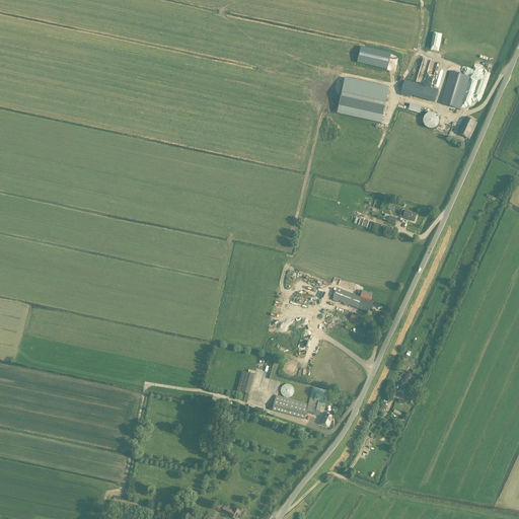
[(357,63),(386,70),(390,54),(360,48),(357,63)]
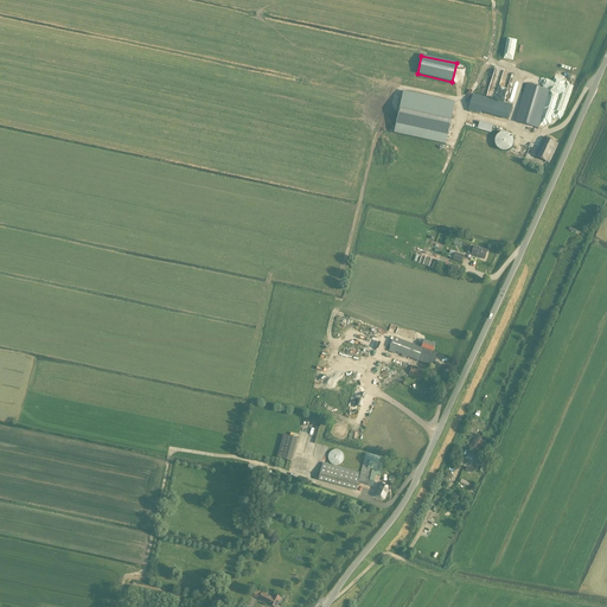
[(538,128),(550,90),(526,83),(516,121),(538,128)]
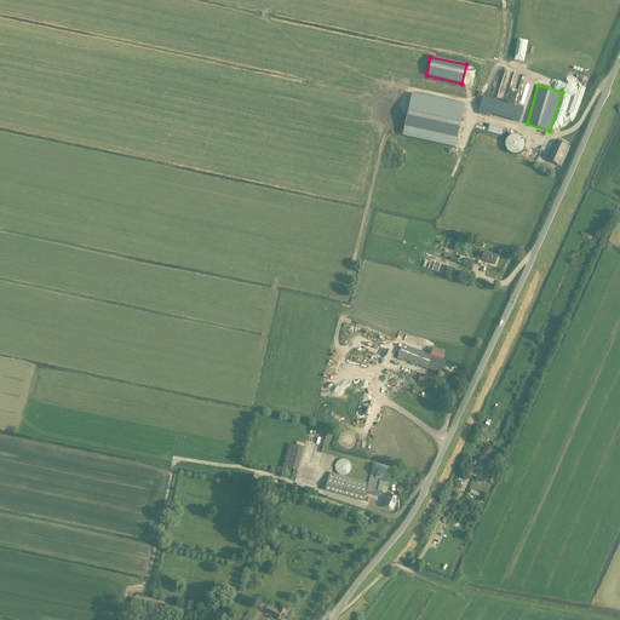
[(454,148),(464,107),(412,95),(402,136),(454,148)]
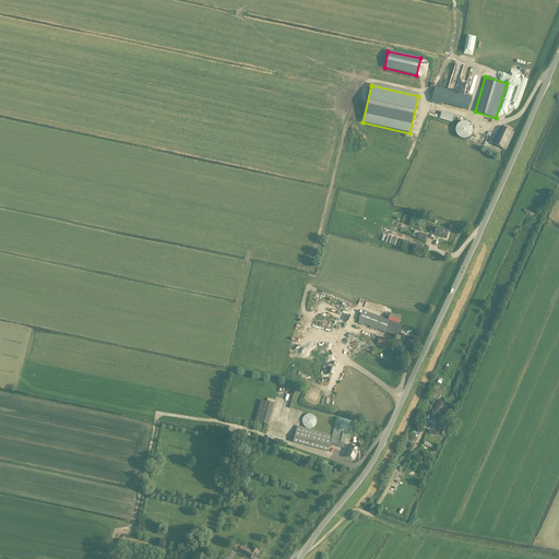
[(443,105),(443,103),(447,90),(437,87),(432,103),(439,105),(439,104),(443,105)]
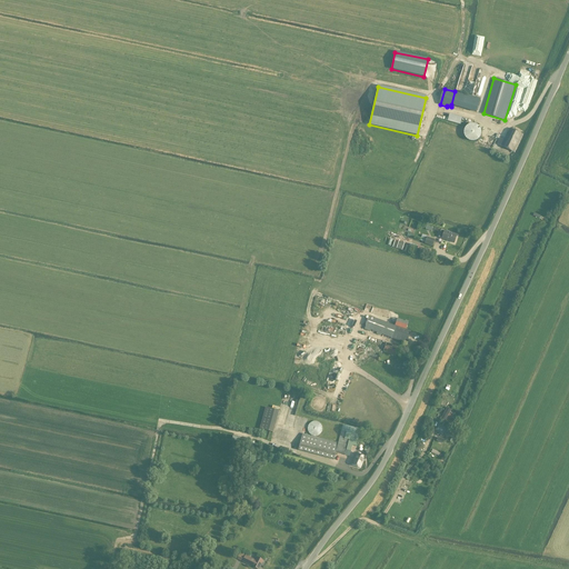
[(480,99),(455,91),(451,105),(477,112),(480,99)]
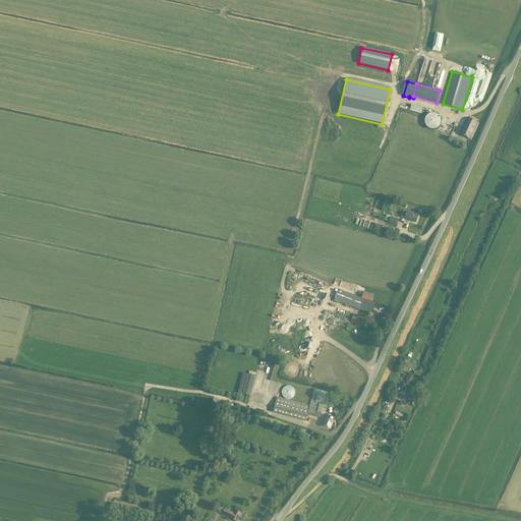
[(412,105),(410,111),(422,114),(424,107),(412,105)]
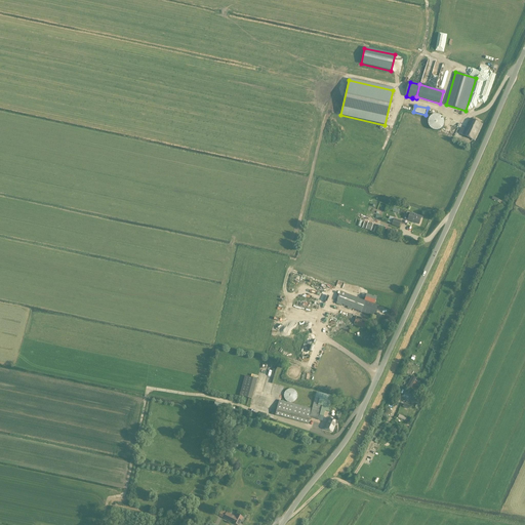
[(429,124),(430,126),(431,128),(433,129),(436,130),(438,130),(440,129),(442,128),(444,126),(444,124),(444,121),(444,119),(442,117),(440,116),(438,115),(435,115),(433,116),(431,117),(430,119),(429,121),(429,124)]
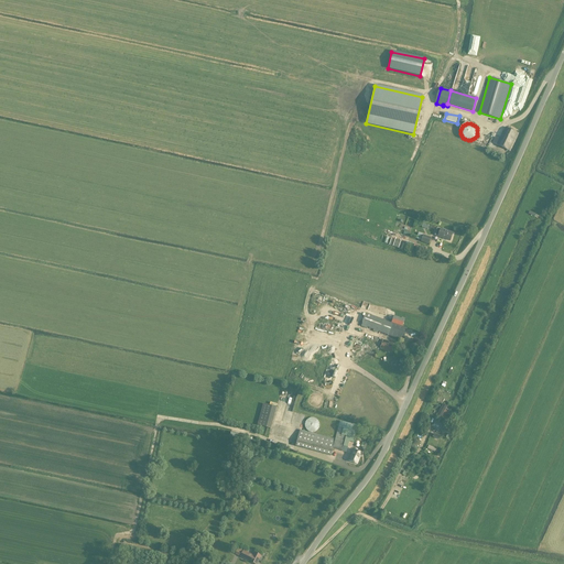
[(510,151),(519,133),(507,128),(501,139),(498,145),(510,151)]
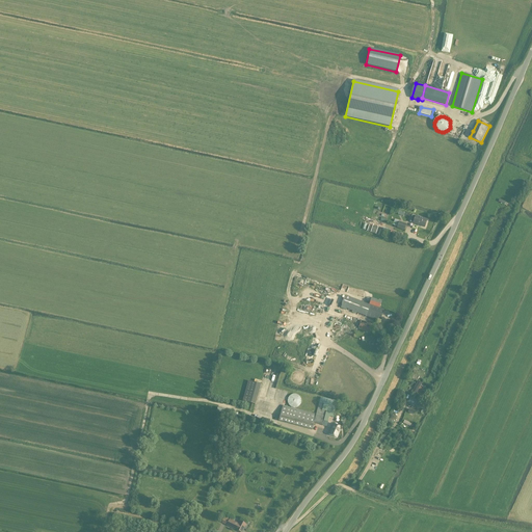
[(424,228),(427,219),(416,216),(413,215),(409,222),(410,222),(410,221),(414,222),(413,223),(424,228)]
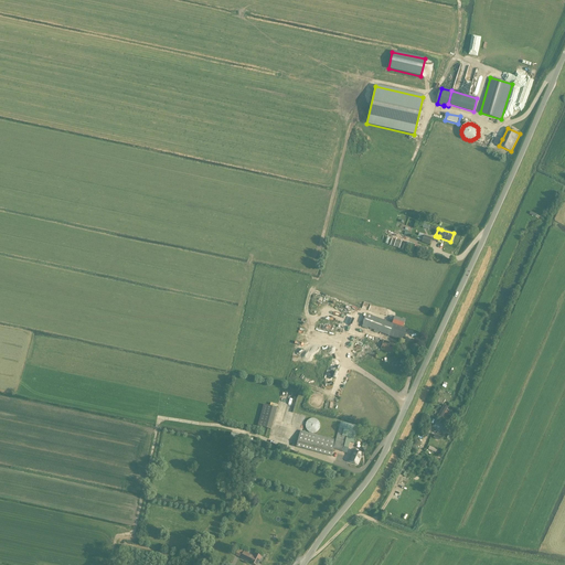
[(402,242),(392,240),(390,245),(403,249),(404,244),(402,243),(402,242)]
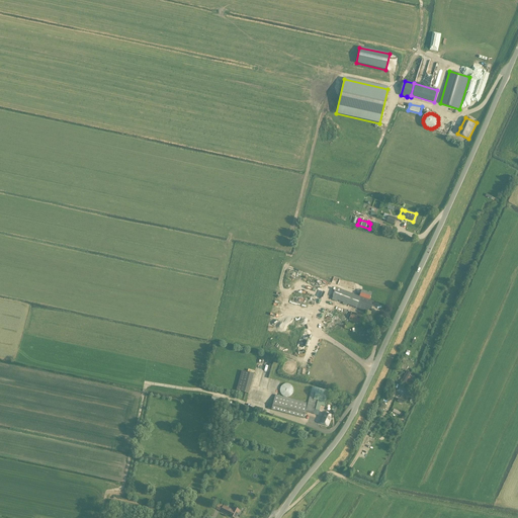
[(369,300),(359,296),(336,288),(332,300),(337,303),(337,300),(370,313),(373,303),(369,300)]
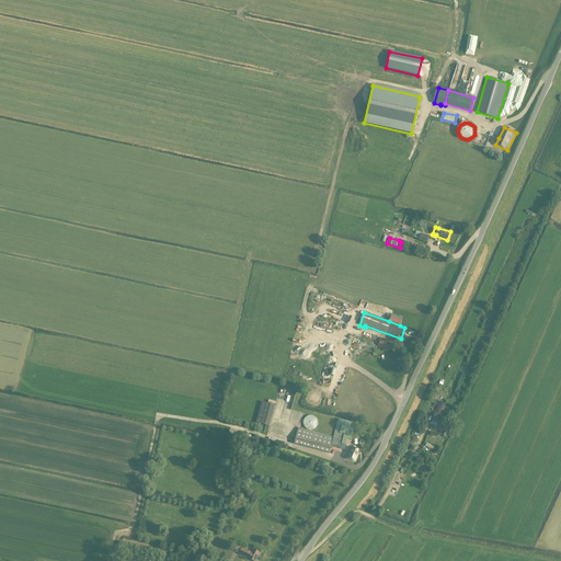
[(391,315),(389,321),(400,325),(402,318),(391,315)]
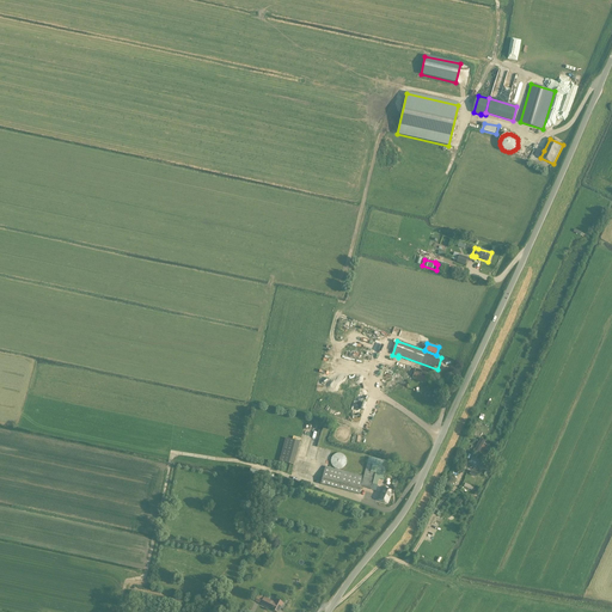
[(426,383),(429,374),(416,368),(412,378),(426,383)]
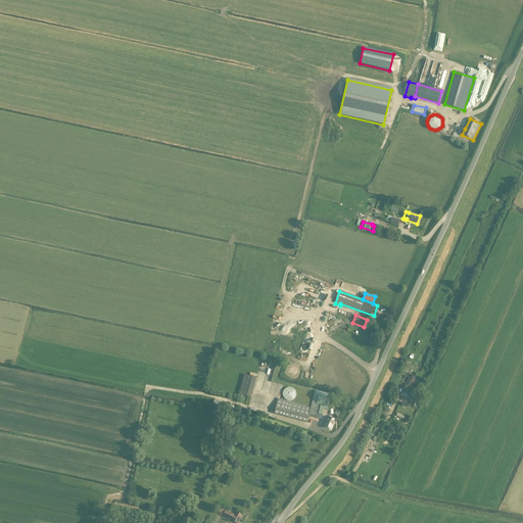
[(411,375),(406,385),(413,389),(415,385),(411,383),(415,377),(411,375)]
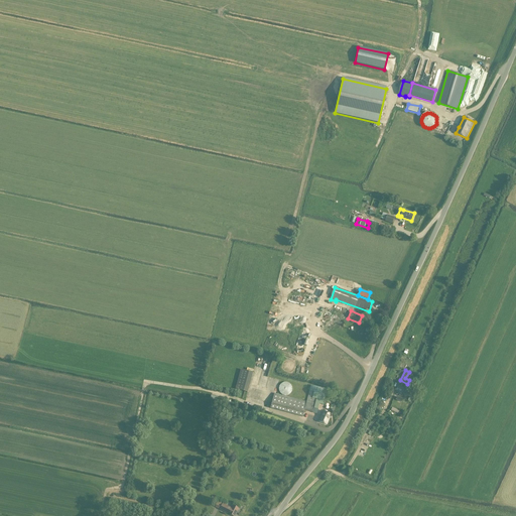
[(324,405),(328,389),(311,385),(307,401),(304,410),(316,413),(319,404),(324,405)]
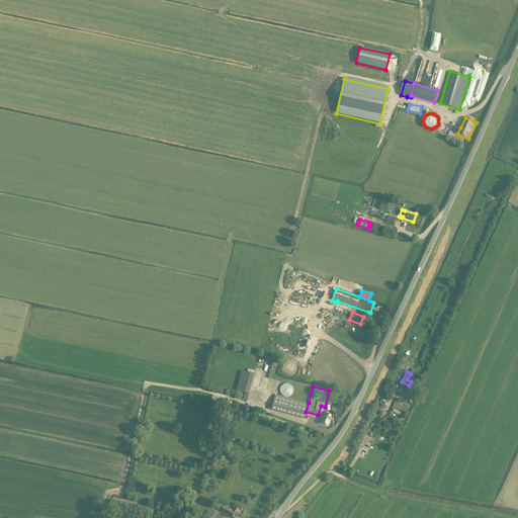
[(399,387),(397,393),(411,399),(413,393),(399,387)]
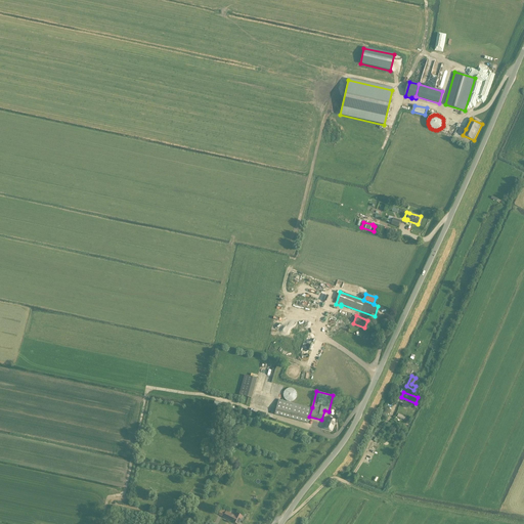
[(308,423),(309,417),(312,407),(310,406),(309,407),(278,401),(274,416),(308,423)]
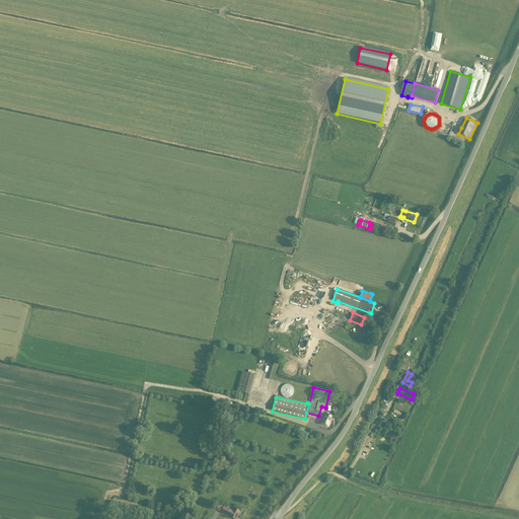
[(210,404),(219,406),(231,409),(232,403),(212,398),(210,404)]
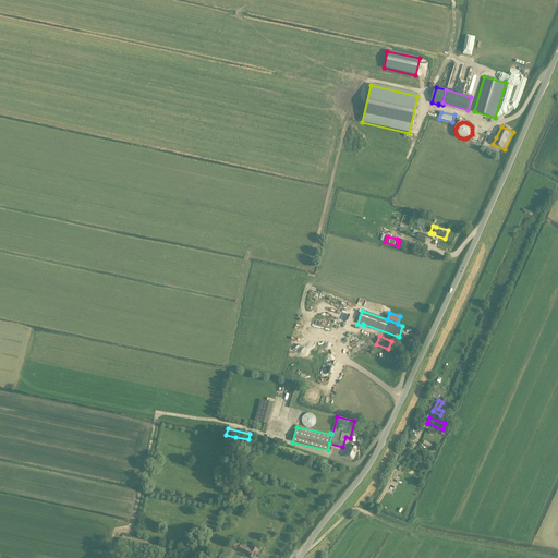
[(353,459),(358,448),(350,445),(346,456),(353,459)]
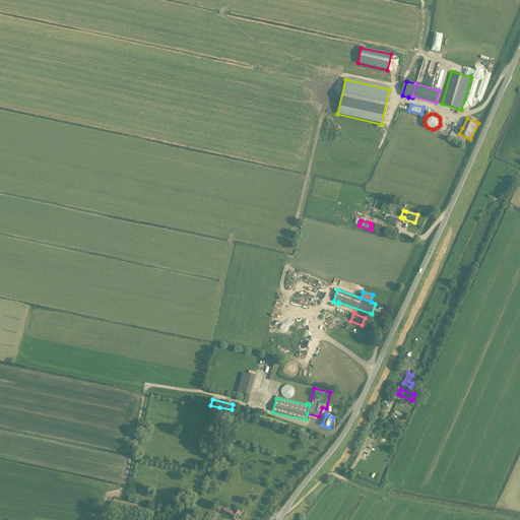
[(234,513),(219,506),(217,511),(235,519),(236,519),(241,513),(235,510),(234,513)]
